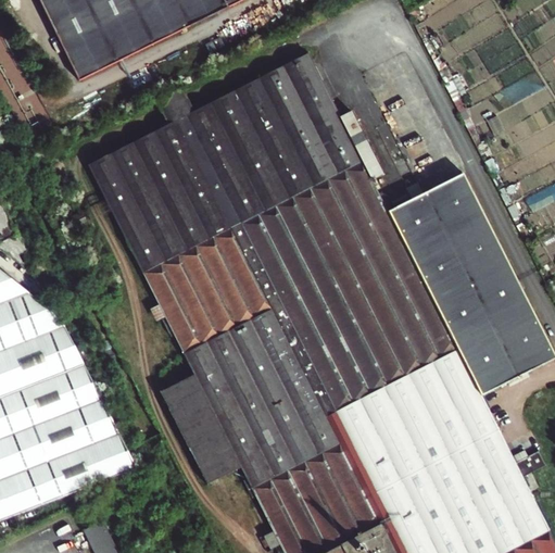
[(39,0),(78,79),(239,0),(39,0)]
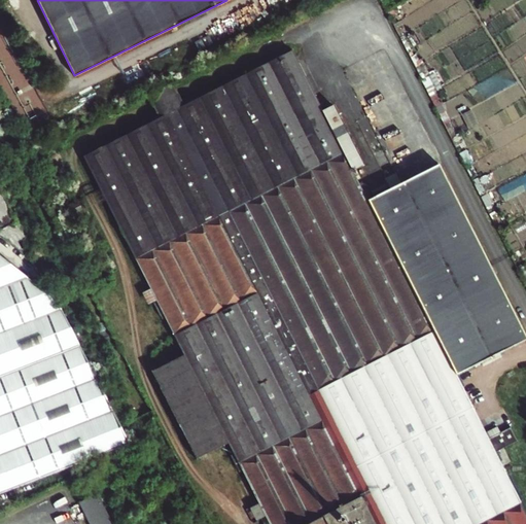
[(83,154),(114,215),(177,339),(240,461),(272,523),(525,523),(525,512),(494,450),(496,449),(490,435),(487,437),(456,375),(524,340),(437,169),(375,200),(372,193),(367,195),(360,180),(358,182),(346,156),(356,151),(326,95),(316,100),(290,49),(183,104),(159,116),(83,154)]
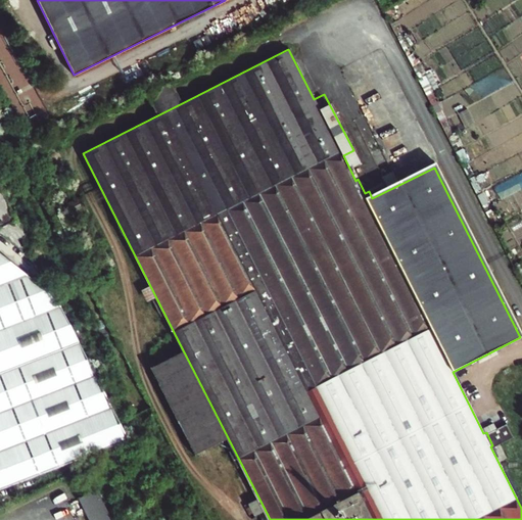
[(147,93),(157,115),(182,103),(171,81),(147,93)]
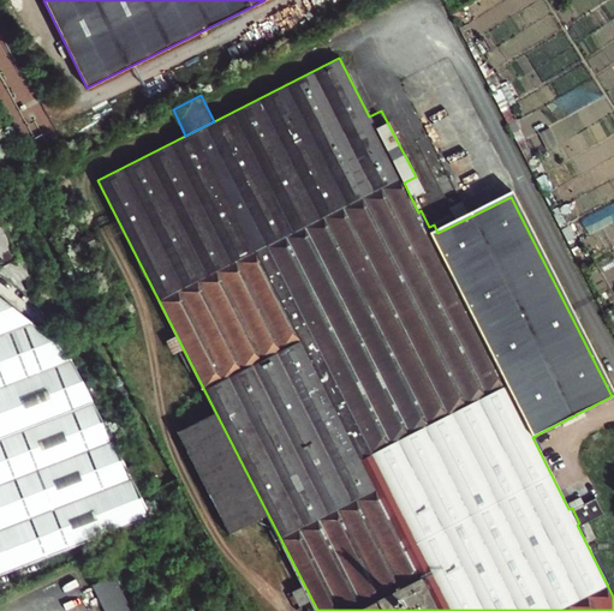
[(452,201),(454,213),(468,209),(465,197),(452,201)]
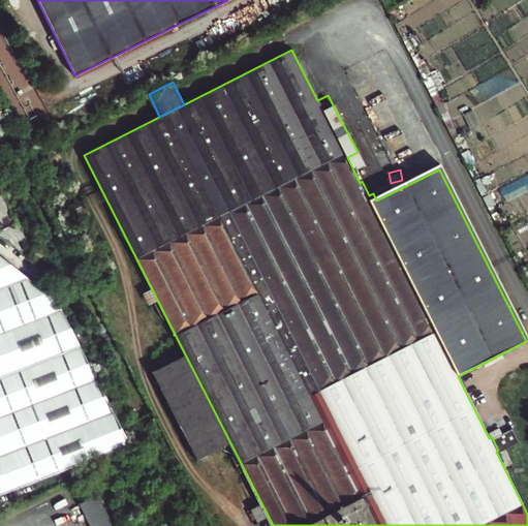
[(0,235),(26,254),(32,251),(11,211),(0,188),(0,235)]
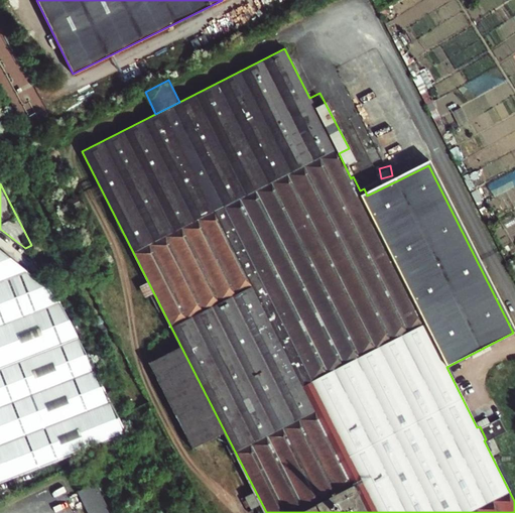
[(0,323),(58,300),(58,299),(44,283),(25,268),(10,256),(2,251),(0,249),(0,323)]
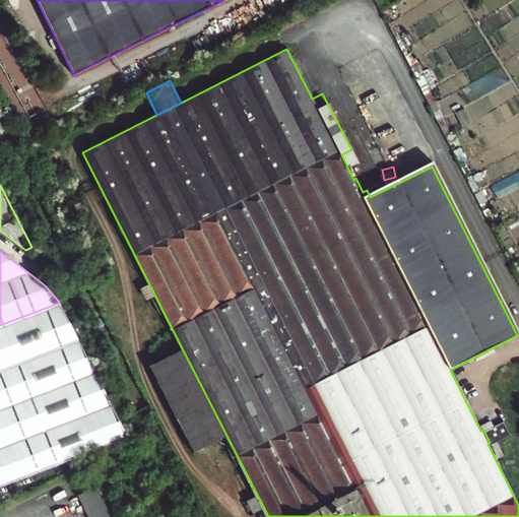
[(59,303),(0,325),(0,483),(124,436),(125,435),(126,434),(111,403),(94,371),(78,339),(59,303)]
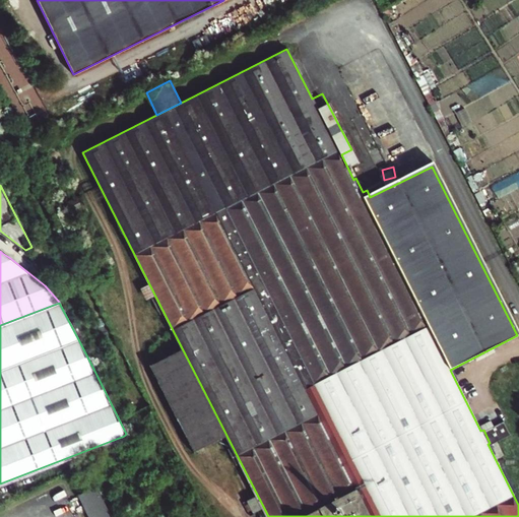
[(88,516),(110,516),(95,489),(93,483),(76,492),(88,516)]
